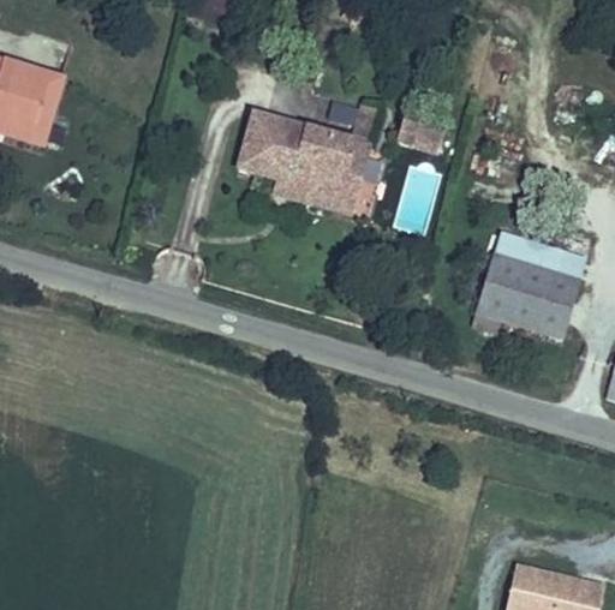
[(0,101),(41,115),(53,71),(0,57),(0,101)]
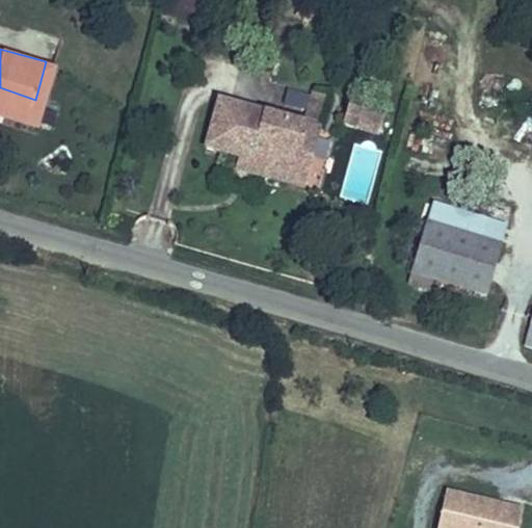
[(0,87),(0,114),(41,129),(59,66),(46,61),(35,100),(0,87)]
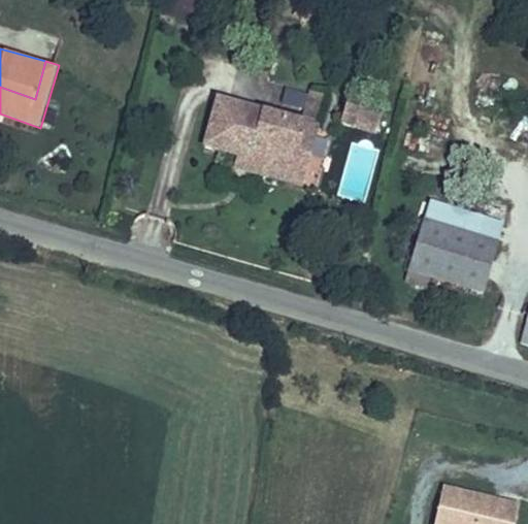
[(304,107),(319,111),(324,91),(309,87),(304,107)]
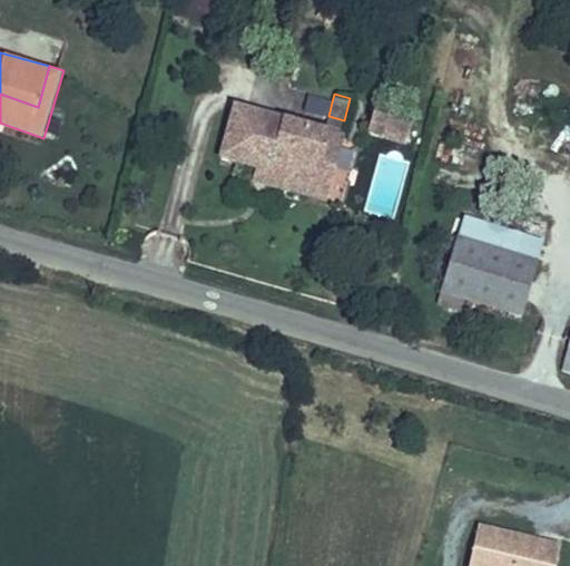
[(314,184),(331,128),(234,103),(218,157),(255,167),(314,184)]
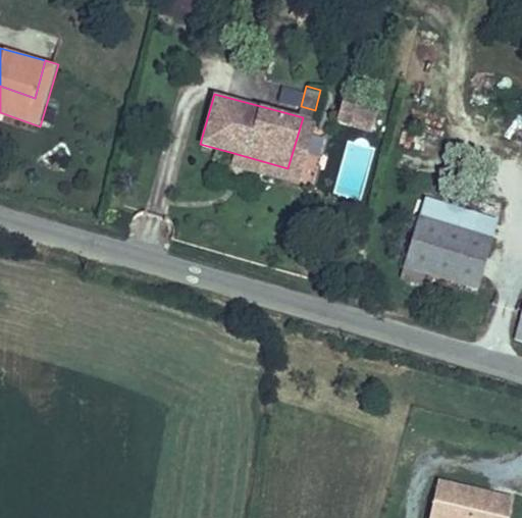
[(342,103),(334,122),(350,125),(357,107),(342,103)]
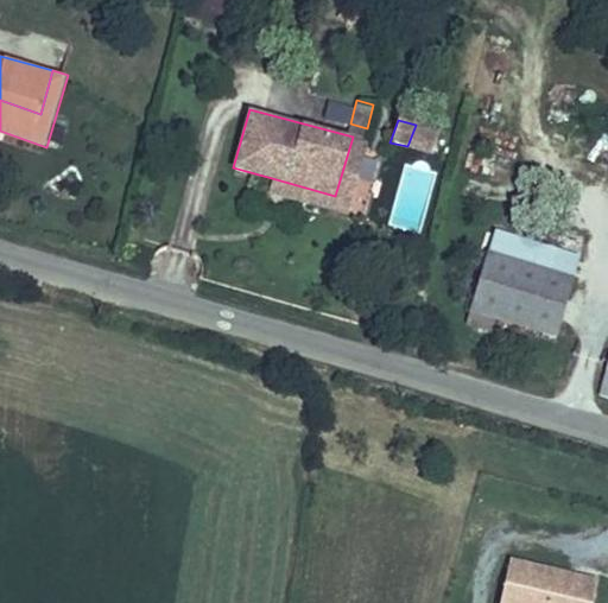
[(439,132),(416,125),(407,146),(431,153),(439,132)]
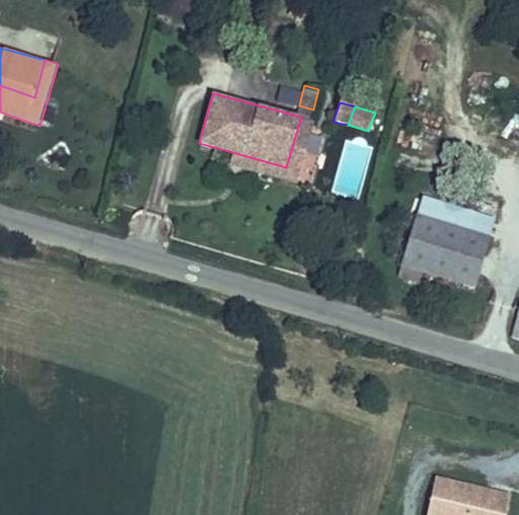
[(298,185),(316,121),(301,117),(286,167),(232,152),(229,164),(298,185)]
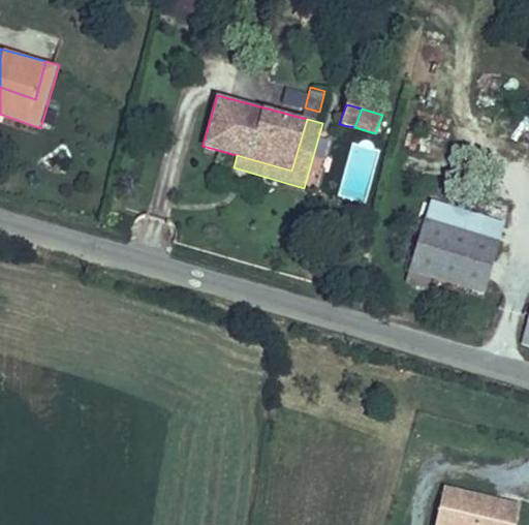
[(406,272),(486,294),(506,220),(428,197),(406,272)]
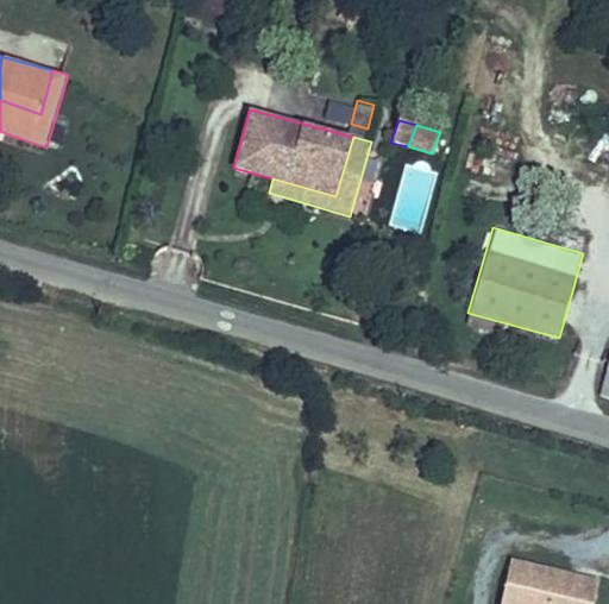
[(595,603),(601,577),(510,557),(498,603),(595,603)]
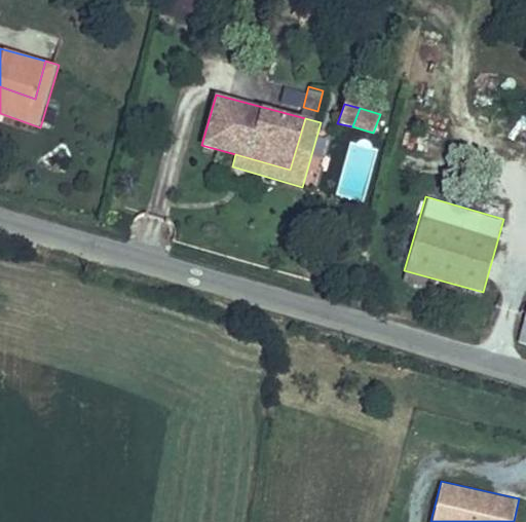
All buildings are outlined.
